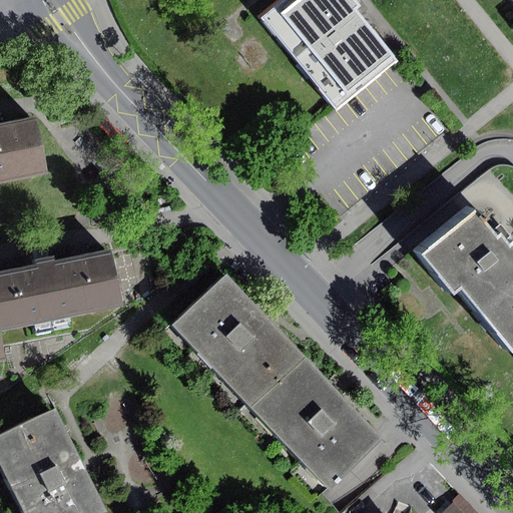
[(355,0),(279,0),(258,18),(334,107),(395,57),(354,9),(359,5),(355,0)]
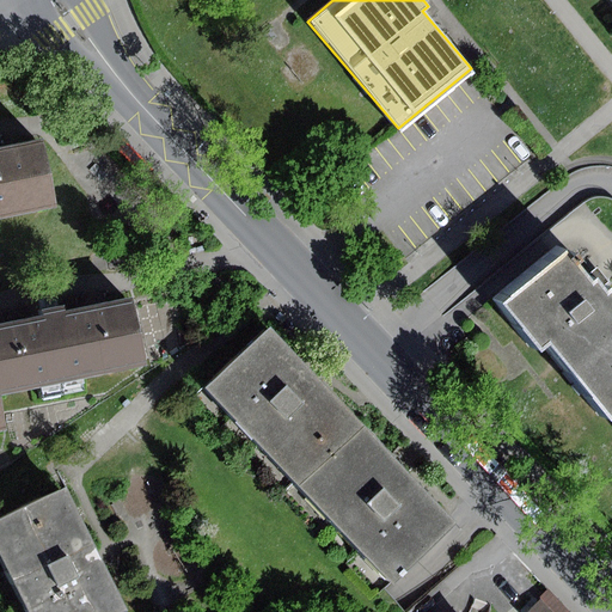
[(0,218),(54,207),(41,141),(0,150),(0,218)]
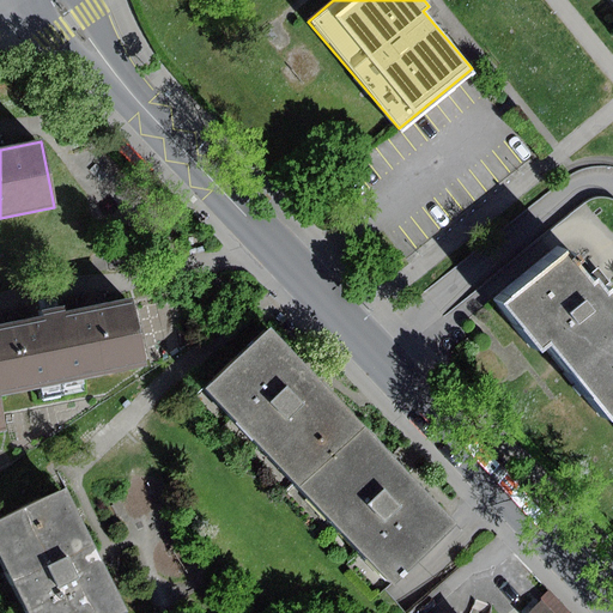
[(612,417),(612,416),(612,298),(604,287),(595,296),(560,255),(498,308),(535,351),(541,346),(606,423),(612,417)]
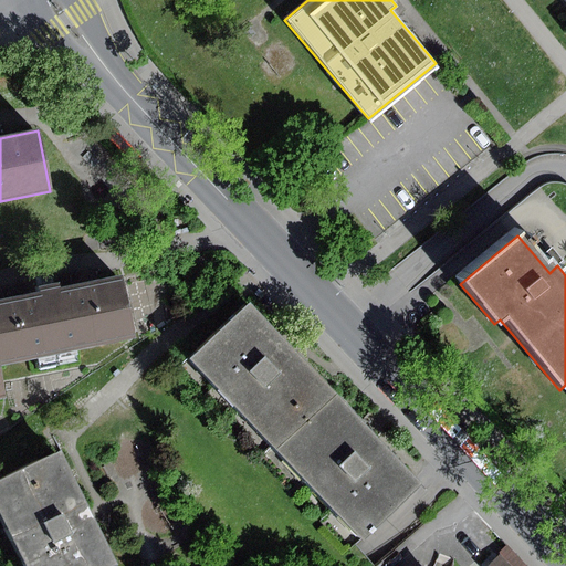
[(33,294),(0,300),(0,366),(133,339),(119,278),(55,291),(53,284),(43,286),(32,289),(33,294)]
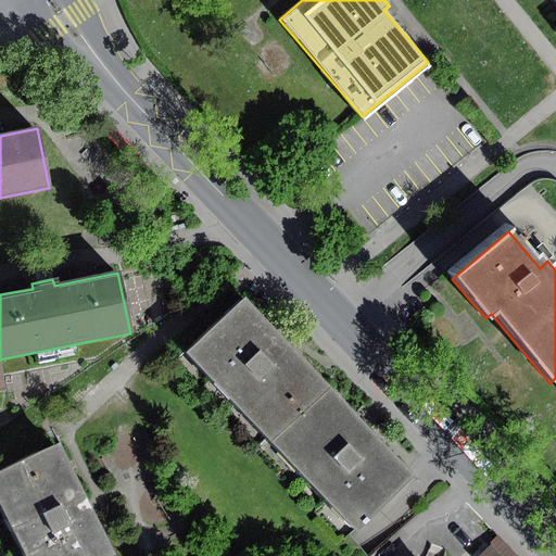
[(245,298),(186,354),(272,443),(331,387),(245,298)]
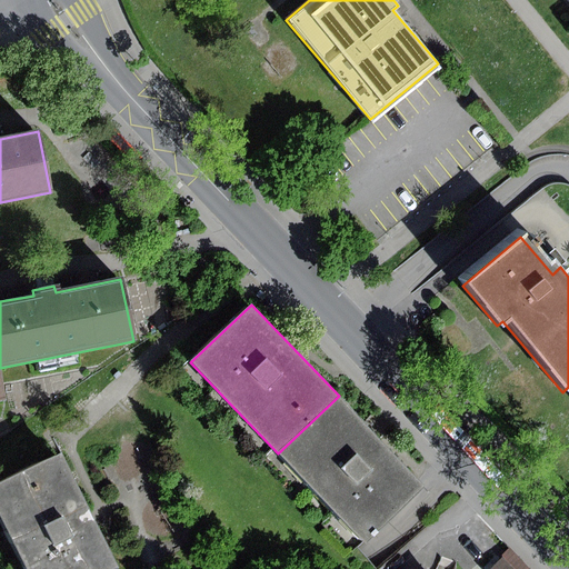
[(363,542),(425,485),(339,396),(278,453),(363,542)]
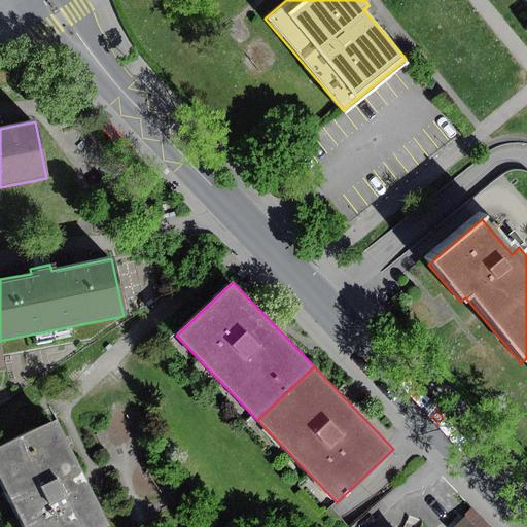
[(57,421),(0,449),(0,479),(24,526),(102,526),(108,524),(86,481),(57,421)]
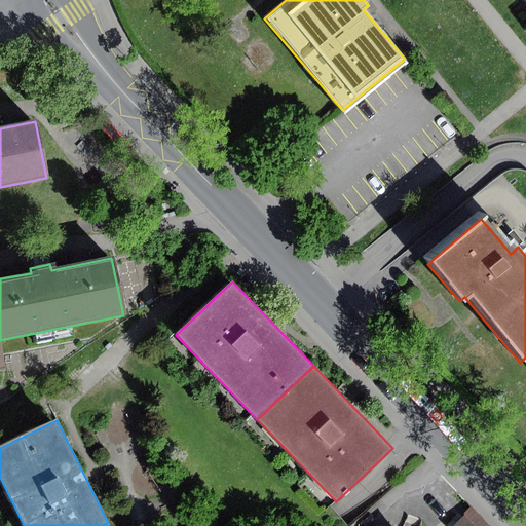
[(489,525),(473,509),(465,516),(476,525),(489,525)]
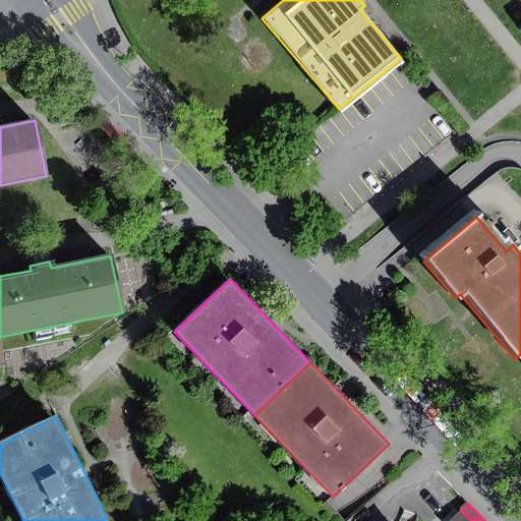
[(471,520),(461,511),(450,520),(471,520)]
